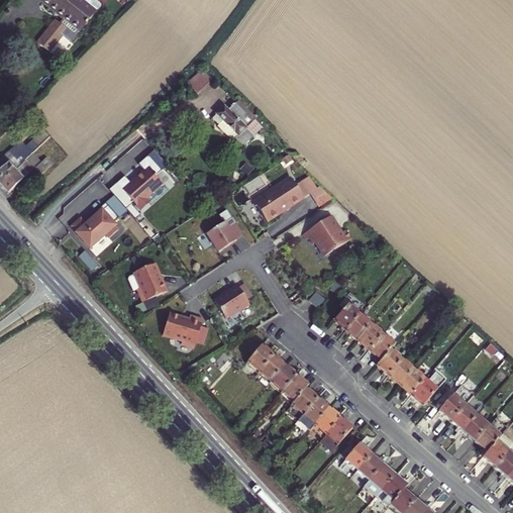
[(39,32),(50,43),(66,27),(75,36),(80,31),(78,29),(99,7),(91,0),(52,0),(67,13),(64,16),(59,11),(39,32)]
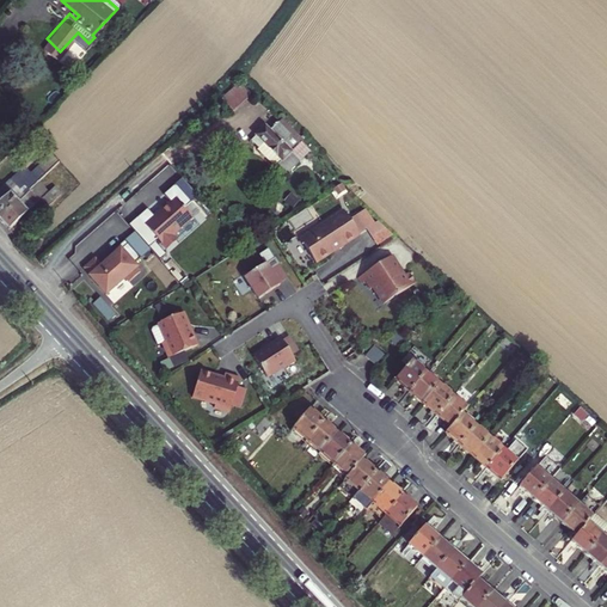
[(241,81),(222,98),(233,111),(252,94),(241,81)]
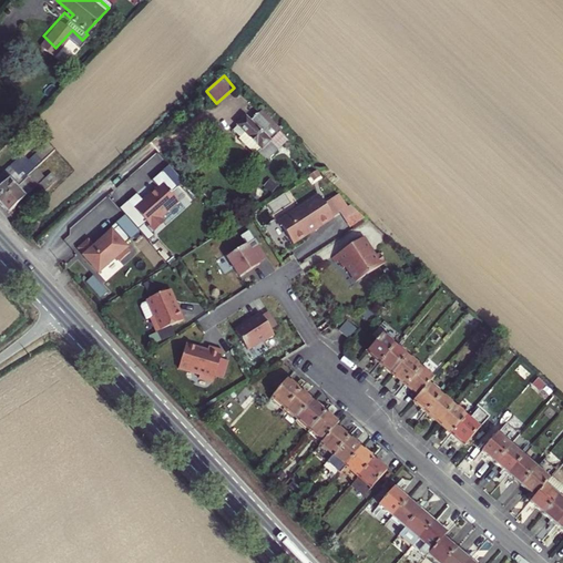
[(287,137),(267,118),(259,126),(255,122),(247,131),(255,137),(272,153),(279,145),(287,137)]
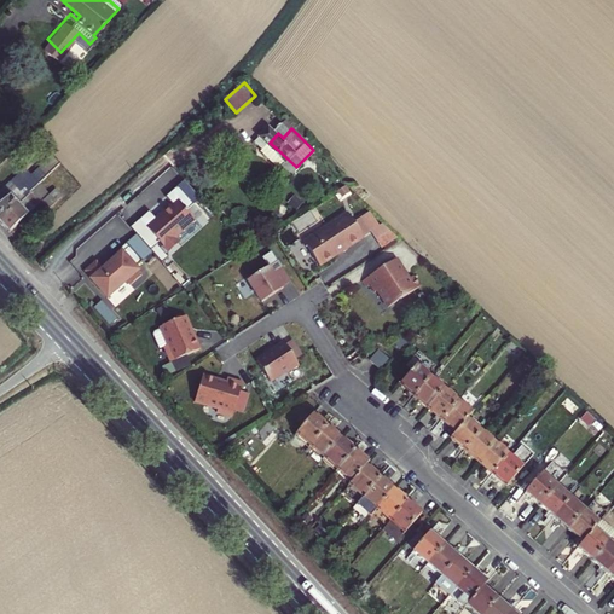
[(270,143),(265,148),(272,154),(273,151),(274,152),(278,150),(270,143)]
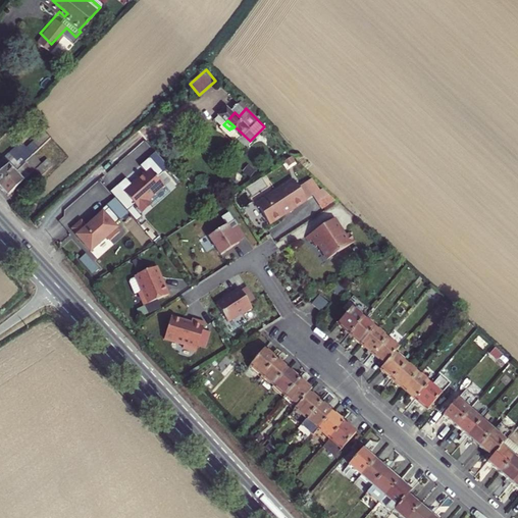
[(265,141),(257,134),(250,141),(235,126),(231,128),(230,127),(229,130),(228,131),(228,133),(230,136),(231,134),(252,154),(265,141)]
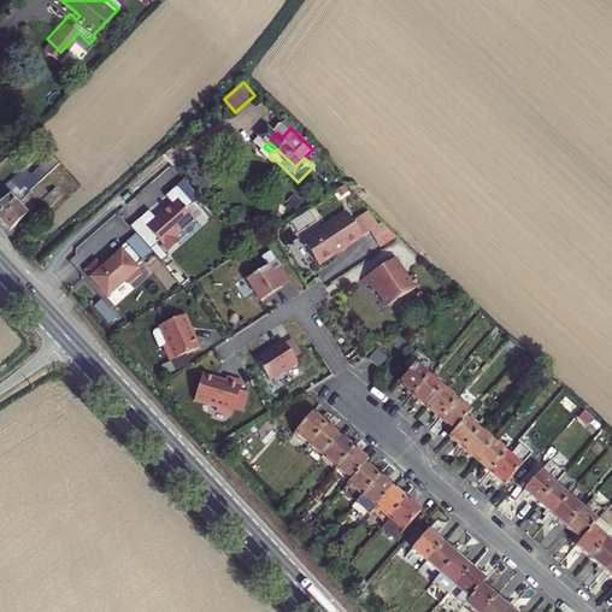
[(9,177),(0,184),(0,210),(4,215),(37,184),(45,178),(66,159),(58,151),(37,169),(30,163),(18,174),(21,177),(13,184),(9,177)]
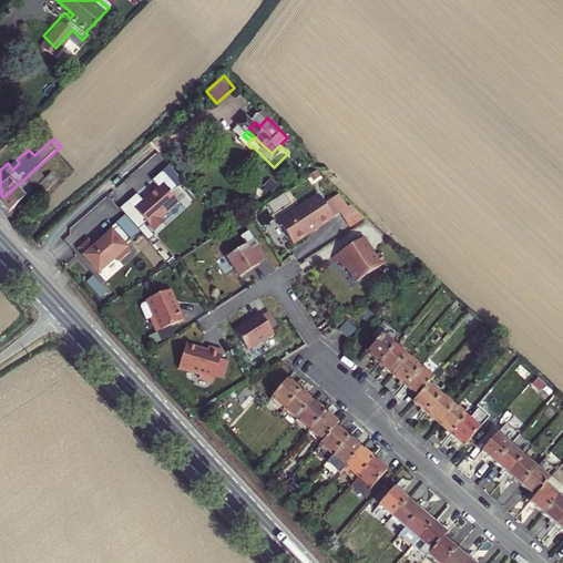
[(19,163),(17,160),(14,157),(8,163),(12,170),(19,163)]
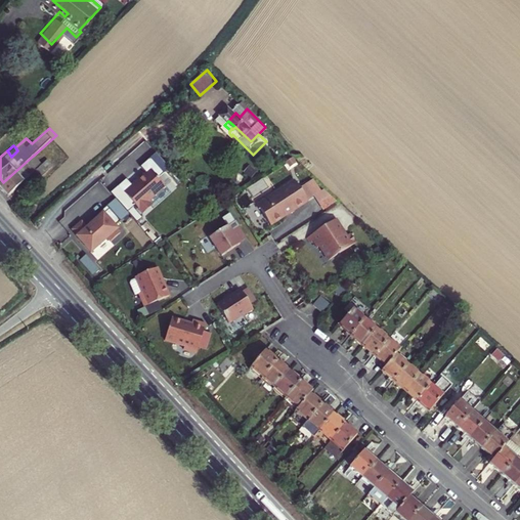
[(39,165),(45,160),(38,152),(32,157),(39,165)]
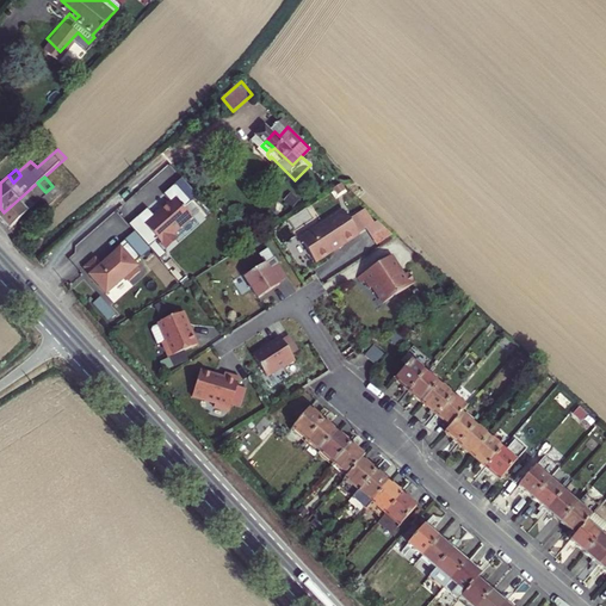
[(45,192),(53,199),(67,187),(60,179),(53,186),(45,192)]
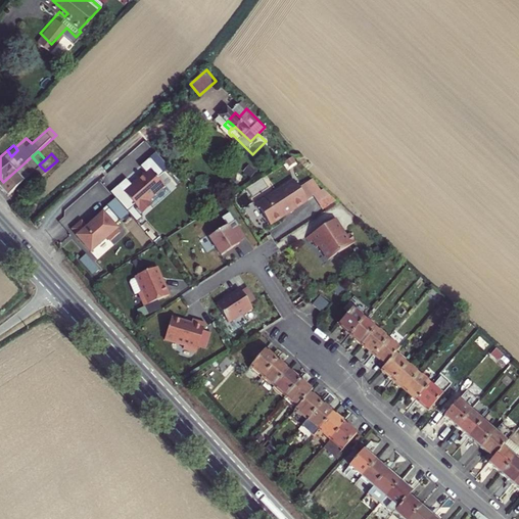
[(126,177),(118,184),(134,203),(142,211),(150,204),(146,199),(163,184),(156,176),(162,172),(149,155),(139,164),(145,172),(131,183),(126,177)]
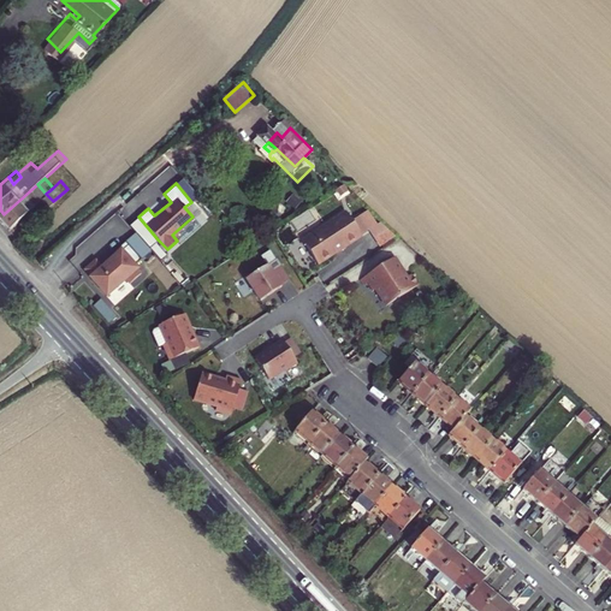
[(46,194),(37,184),(4,214),(13,224),(46,194)]
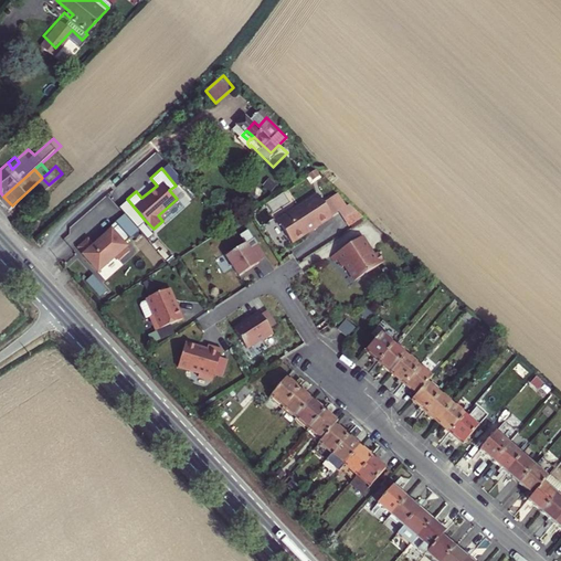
[(282,218),(296,240),(337,213),(323,191),(282,218)]
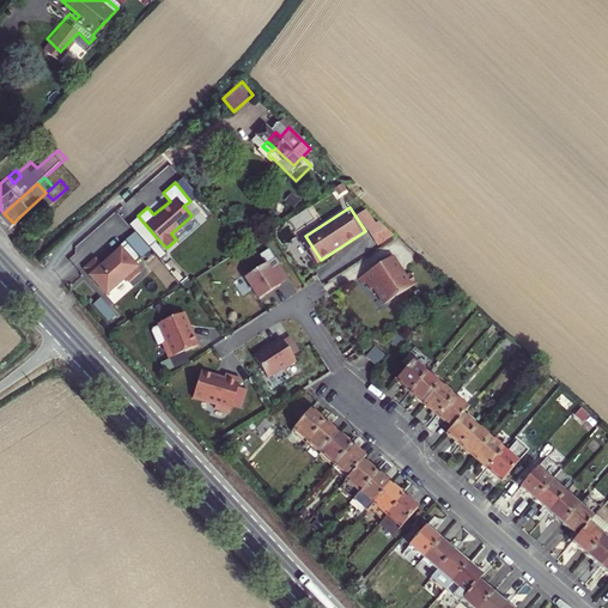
[(138,216),(128,223),(134,230),(149,245),(154,241),(157,238),(138,216)]
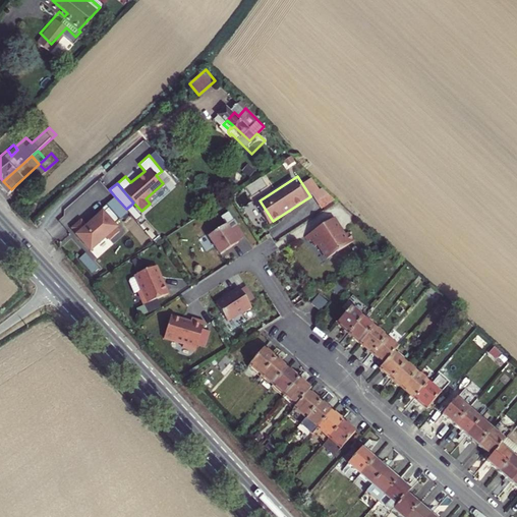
[(114,195),(106,204),(119,218),(127,211),(126,209),(114,195)]
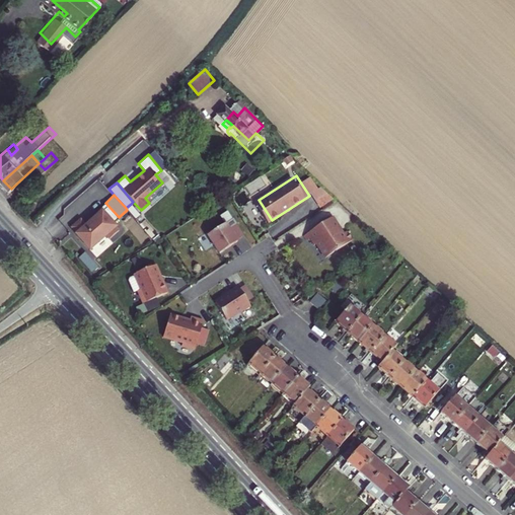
[(85,224),(80,218),(71,226),(76,232),(89,247),(105,233),(108,237),(119,229),(113,222),(119,217),(105,203),(94,212),(97,214),(85,224)]
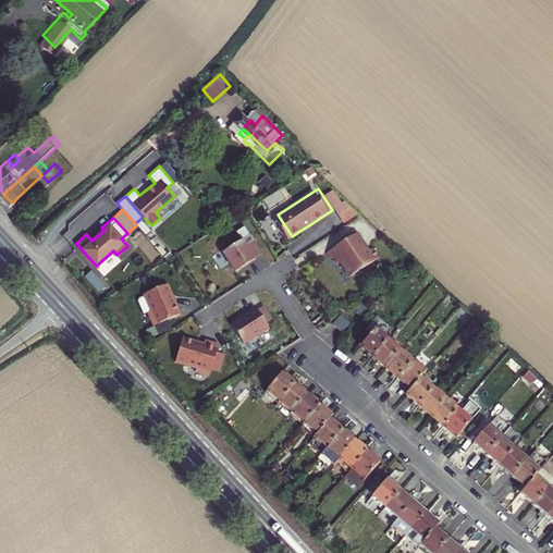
[(140,219),(135,223),(136,225),(145,235),(150,230),(140,219)]
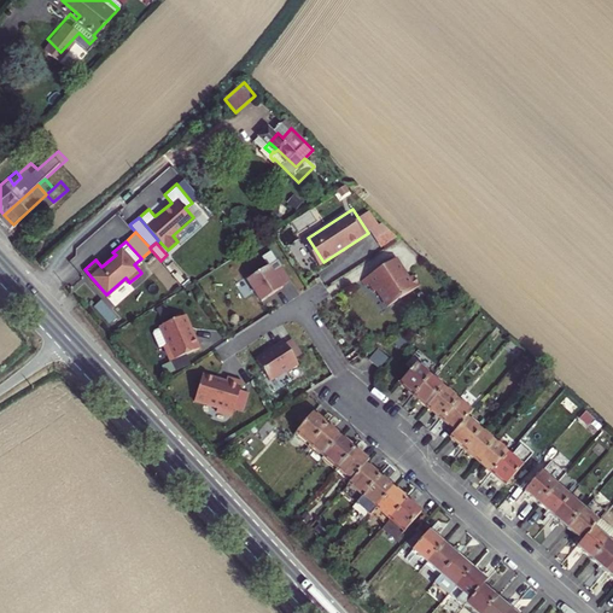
[(369,274),(373,280),(378,287),(381,286),(392,303),(424,281),(418,270),(412,274),(409,276),(406,269),(408,268),(400,255),(369,274)]
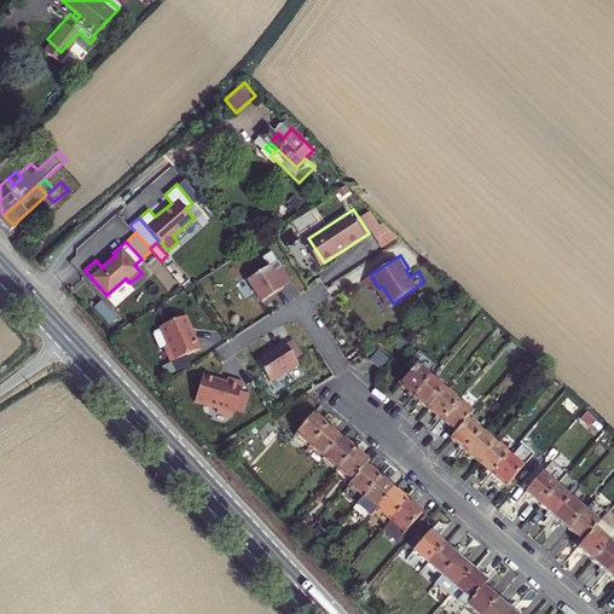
[(252,277),(266,297),(288,284),(287,283),(278,268),(287,262),(283,256),(252,277)]
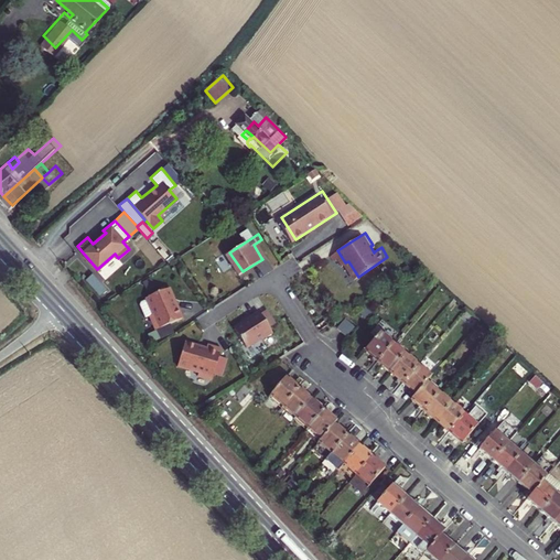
[(254,245),(261,258),(270,252),(261,239),(254,245)]
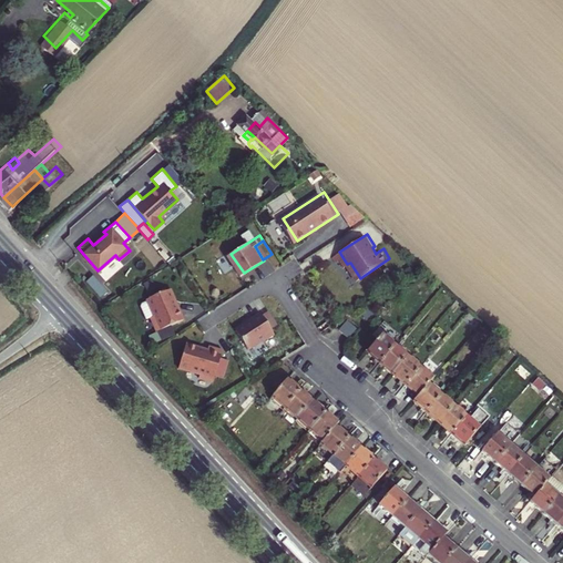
[(151,317),(156,330),(183,319),(177,306),(175,307),(172,297),(174,297),(170,289),(163,292),(146,299),(147,300),(142,303),(141,306),(146,319),(151,317)]
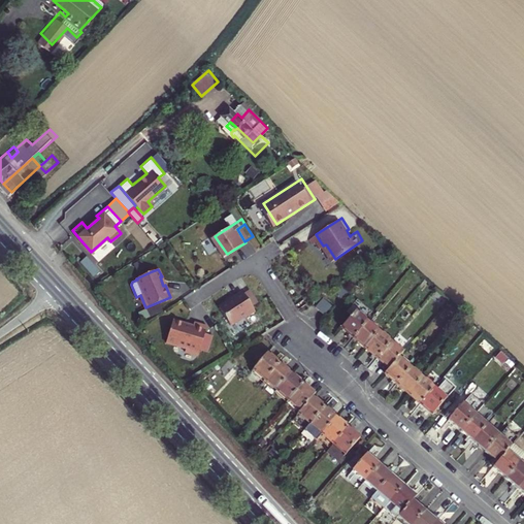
[(247,289),(256,302),(262,298),(254,285),(247,289)]
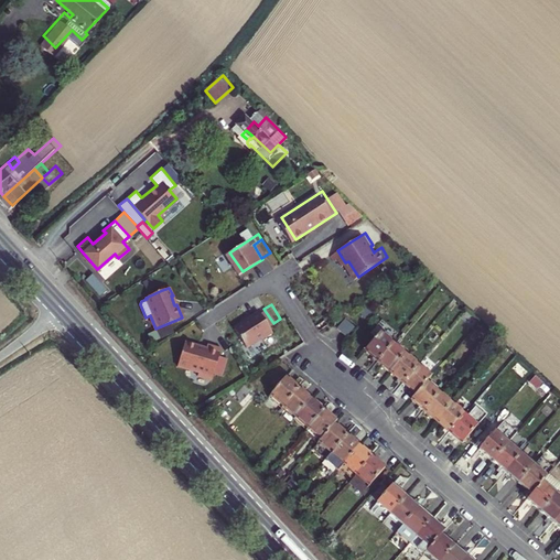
[(237,324),(249,343),(265,333),(266,335),(277,329),(273,323),(264,309),(262,307),(252,313),(252,314),(237,324)]
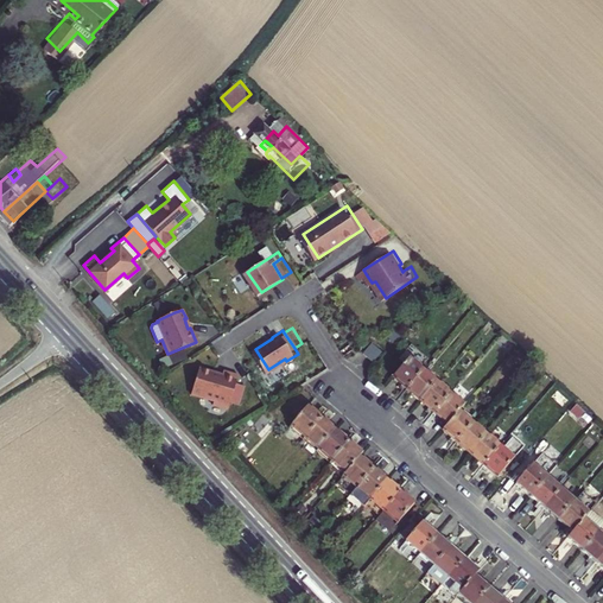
[(381,334),(373,342),(382,350),(391,342),(381,334)]
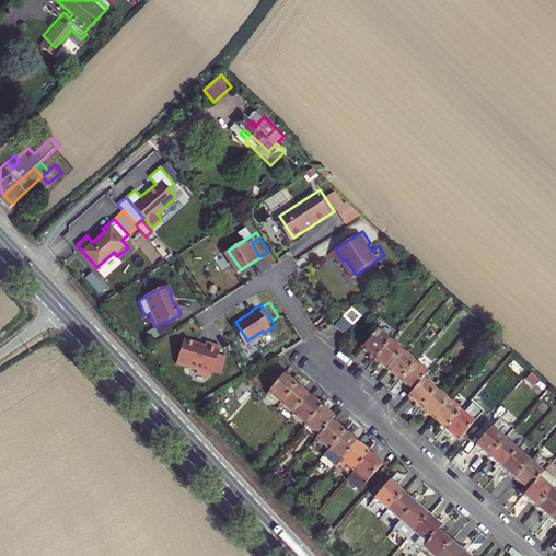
[(371,331),(377,335),(382,328),(393,338),(400,332),(383,317),(371,331)]
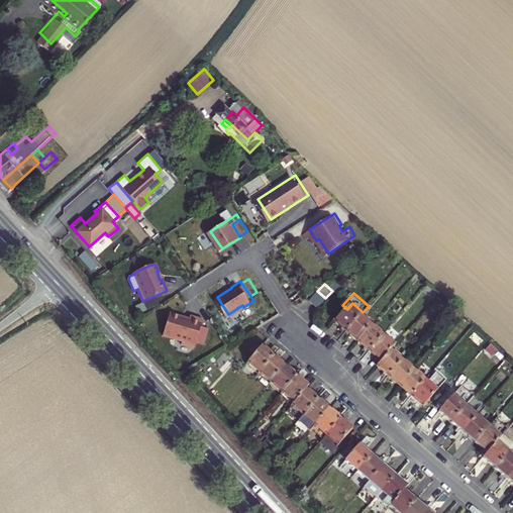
[(347,329),(363,312),(352,303),(347,309),(337,320),(347,329)]
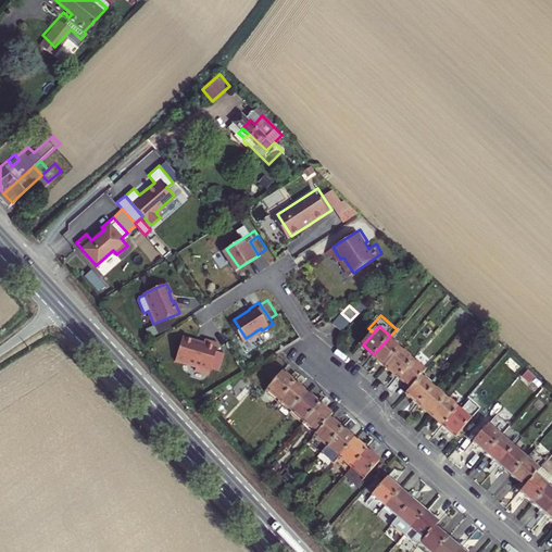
[(403,348),(390,336),(374,354),(388,366),(403,348)]
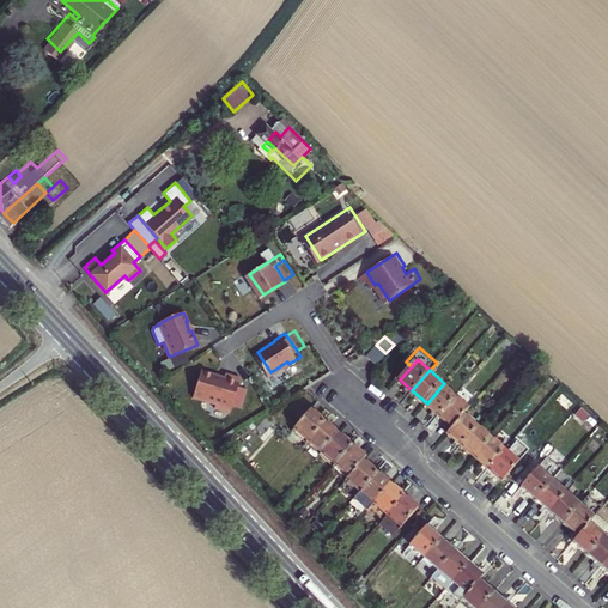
[(229,413),(239,378),(225,374),(223,380),(214,377),(214,375),(200,371),(192,396),(214,405),(213,408),(229,413)]
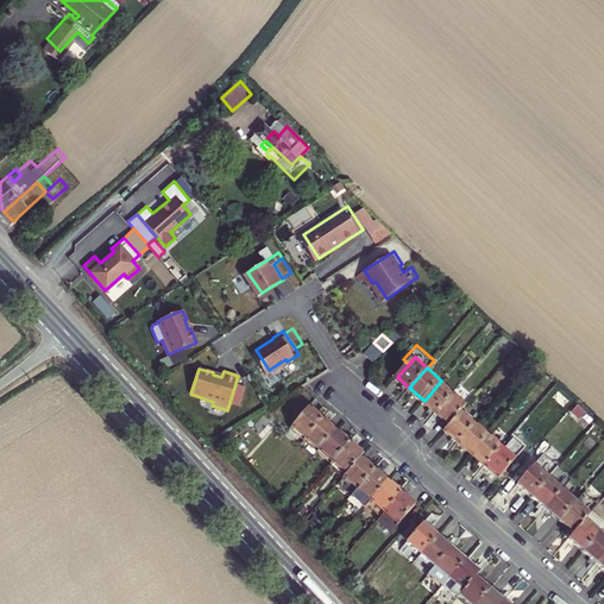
[(441,381),(425,401),(436,411),(454,391),(441,381)]
